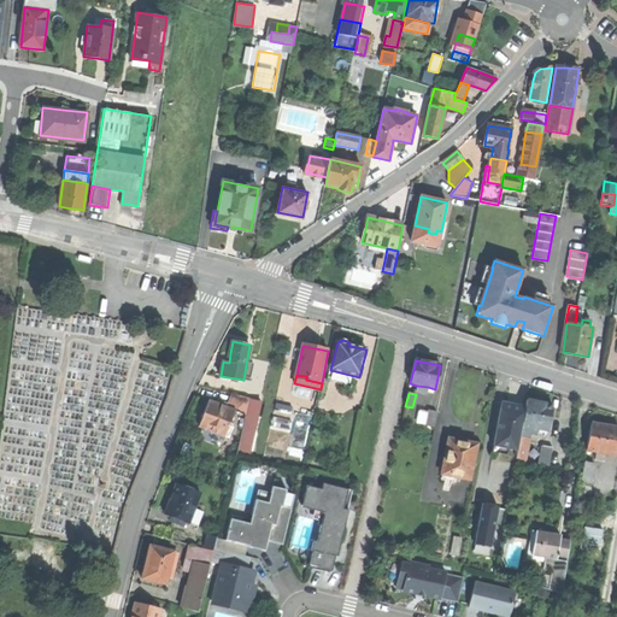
[(235,394),(234,401),(248,405),(248,400),(250,398),(235,394)]
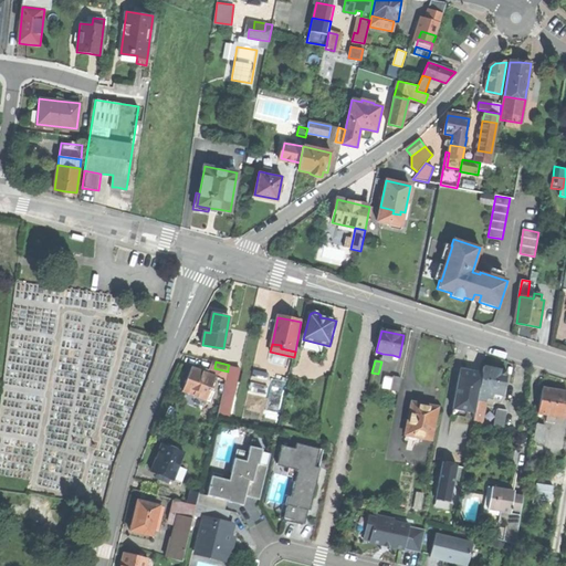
[(182,391),(206,400),(209,390),(215,375),(190,367),(187,379),(182,391)]
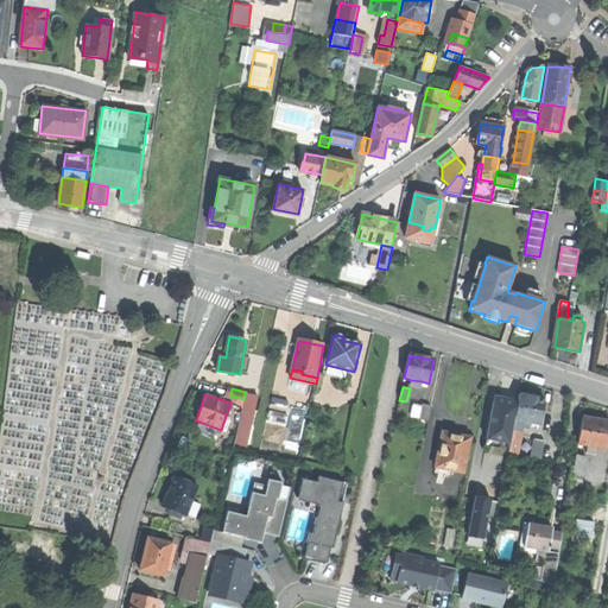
[(245,399),(242,409),(255,412),(258,398),(245,394),(245,399)]
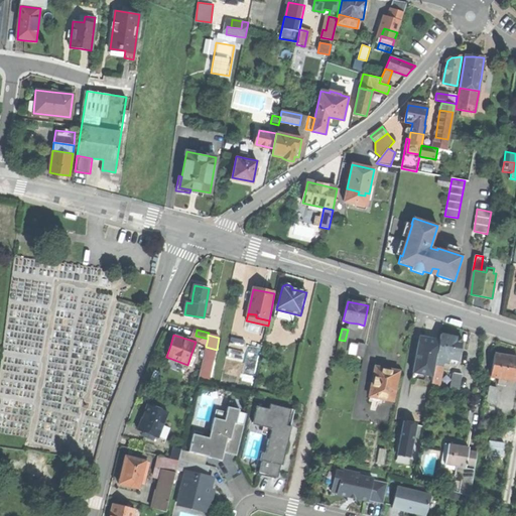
[(448,359),(458,360),(462,339),(453,338),(440,335),(439,341),(436,356),(448,359)]
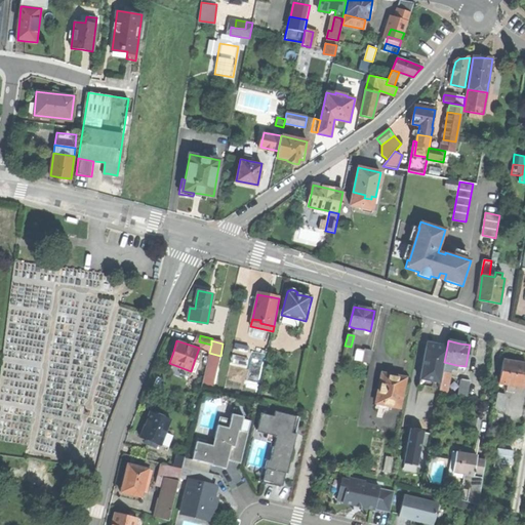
[(236,342),(232,358),(246,362),(250,347),(236,342)]
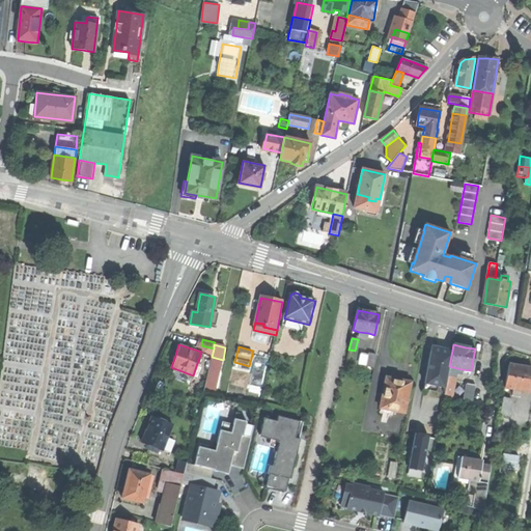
[(436,383),(446,385),(448,375),(449,366),(452,351),(436,347),(435,354),(430,353),(425,384),(435,386),(436,383)]
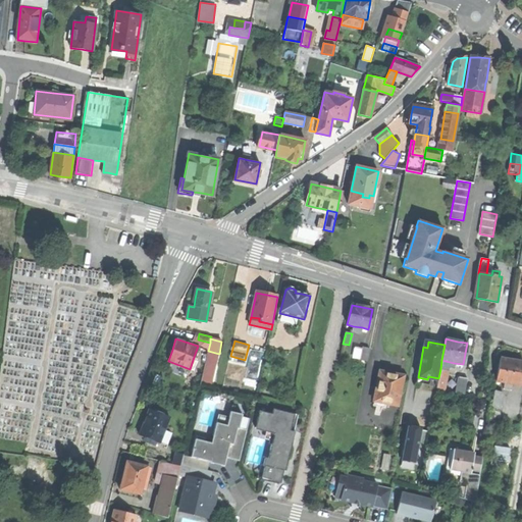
[(370,350),(363,348),(360,361),(368,362),(370,350)]
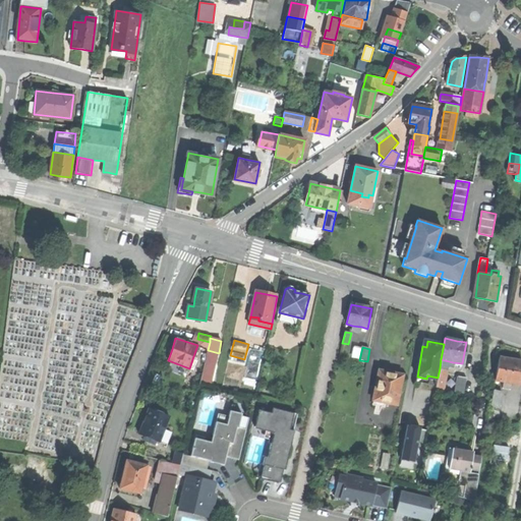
[(200,384),(212,386),(219,353),(208,350),(200,384)]
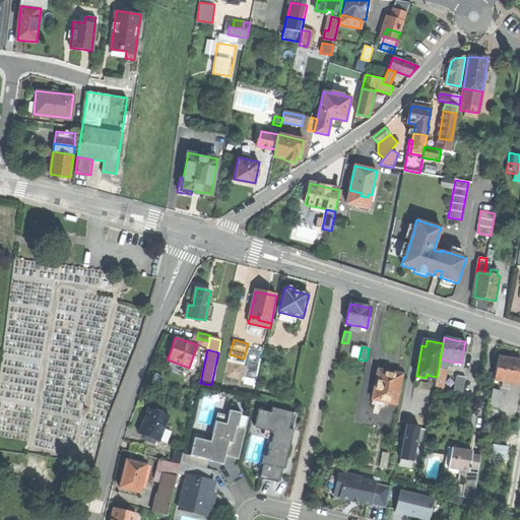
[(495,380),(518,384),(519,373),(519,361),(508,360),(498,358),(495,380)]
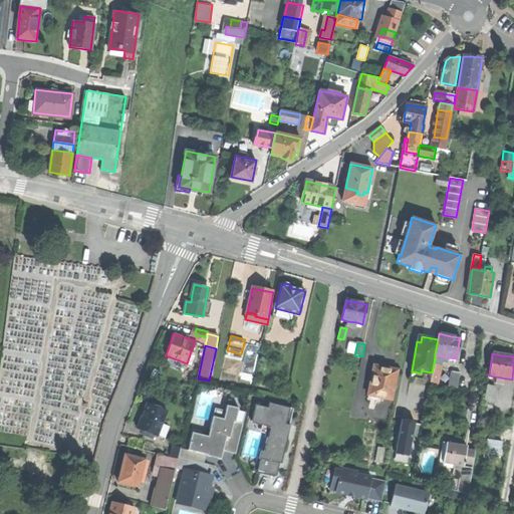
[(446,362),(447,357),(435,354),(434,363),(441,364),(442,361),(446,362)]
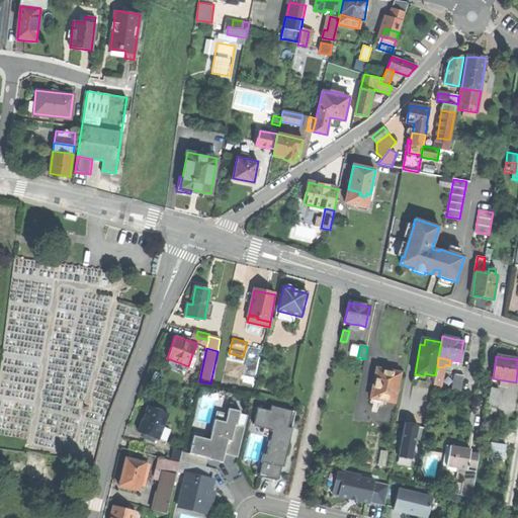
[(440,389),(444,367),(437,366),(435,375),(433,385),(437,386),(437,389),(440,389)]
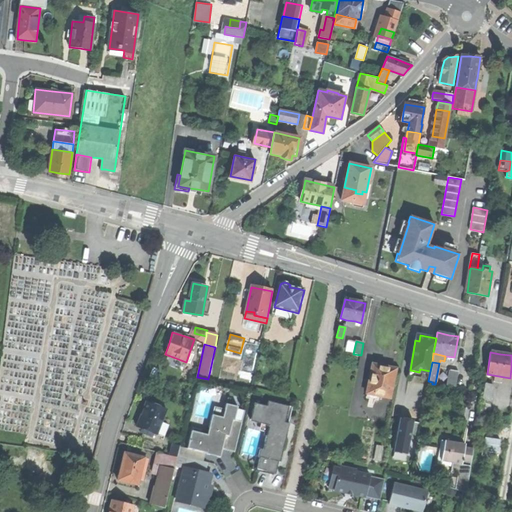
[(384,367),(373,365),(367,393),(378,396),(390,398),(395,370),(384,367)]
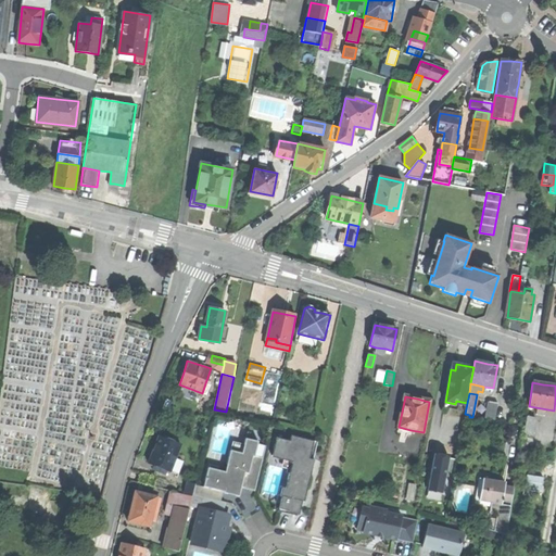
[(191,397),(187,412),(196,414),(200,401),(191,397)]
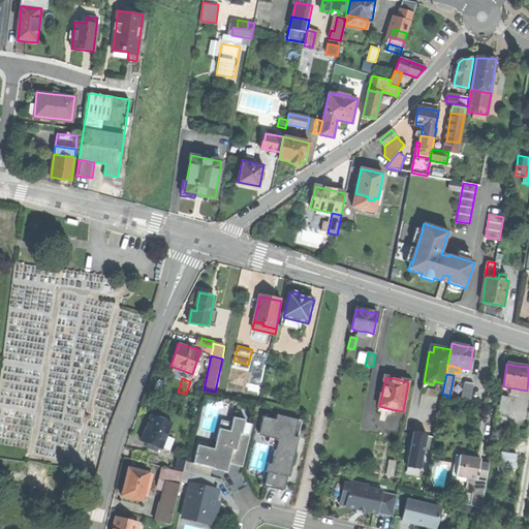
[(462,399),(470,401),(473,384),(465,383),(462,399)]
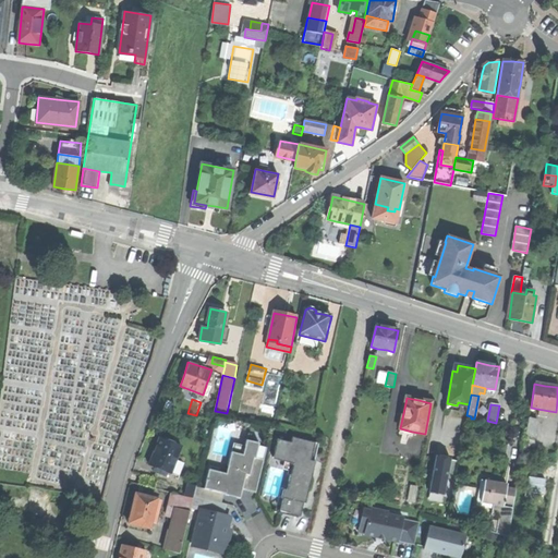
[(525,436),(535,437),(537,420),(529,417),(525,436)]
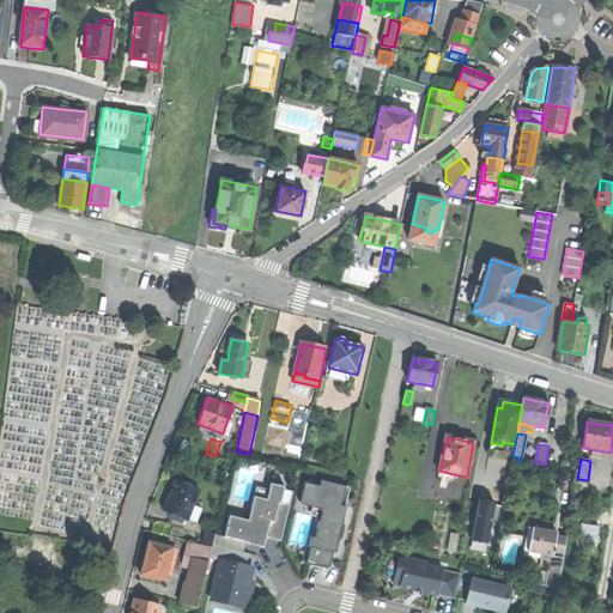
[(304,483),(299,501),(313,504),(313,507),(326,510),(317,540),(313,539),(307,563),(314,565),(325,568),(331,544),(337,545),(346,507),(344,507),(349,486),(323,480),(322,486),(304,483)]
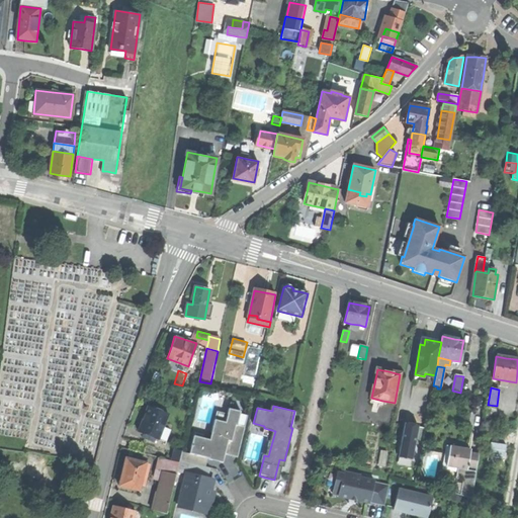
[(144,419),(139,431),(147,434),(146,438),(150,440),(152,436),(159,439),(168,414),(148,407),(144,419)]
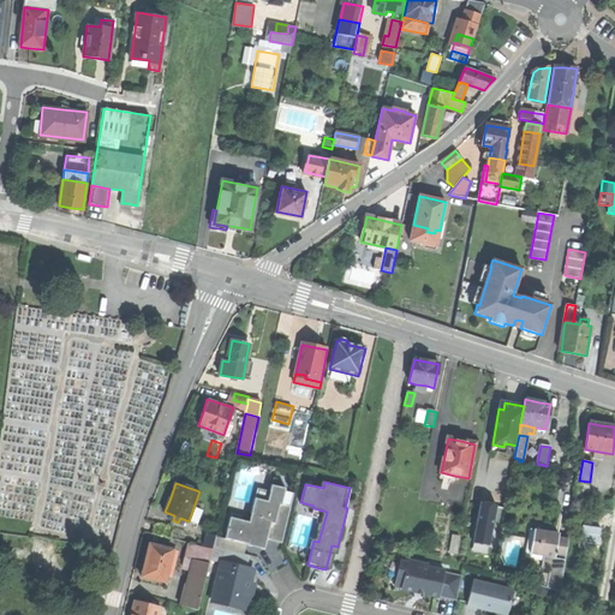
[(230,517),(225,538),(251,544),(252,539),(258,542),(266,543),(267,538),(282,542),(291,506),(280,503),(284,487),(269,483),(268,490),(266,500),(254,497),(249,520),(230,517)]
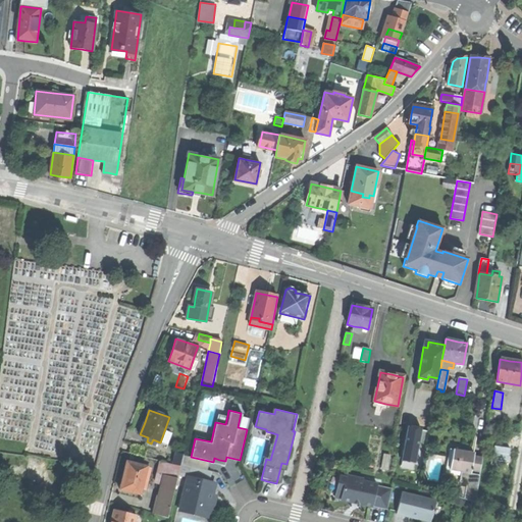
[(217,414),(215,422),(225,424),(227,416),(217,414)]
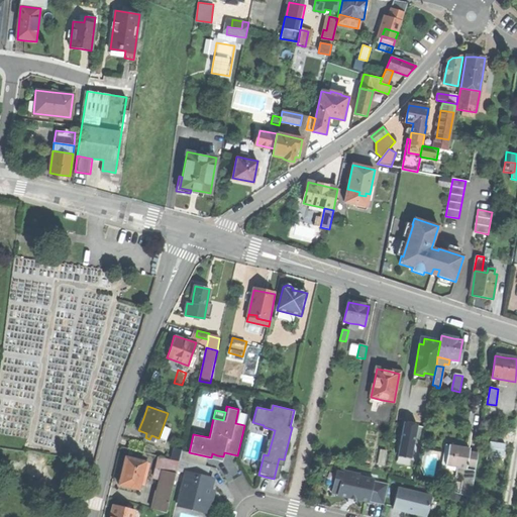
[(399,455),(412,458),(419,425),(406,423),(399,455)]
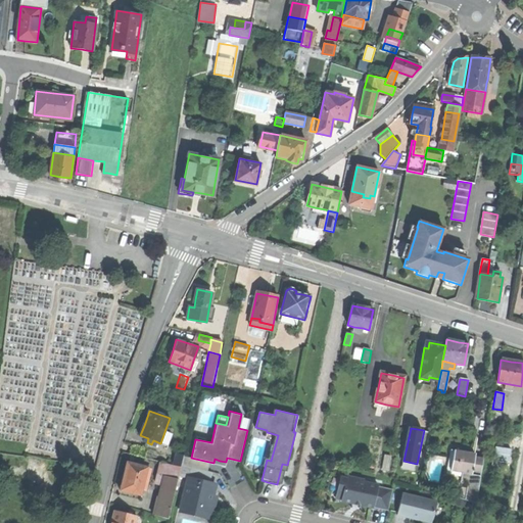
[(130,454),(145,458),(147,448),(132,444),(130,454)]
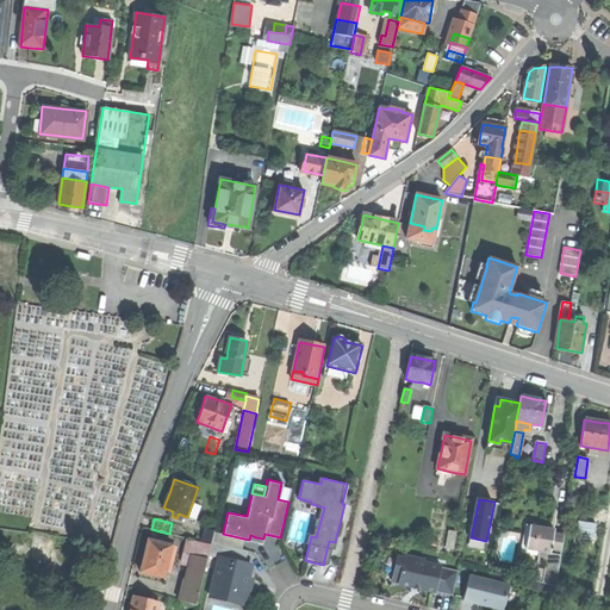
[(521,552),(539,555),(539,552),(526,549),(530,526),(527,524),(521,552)]
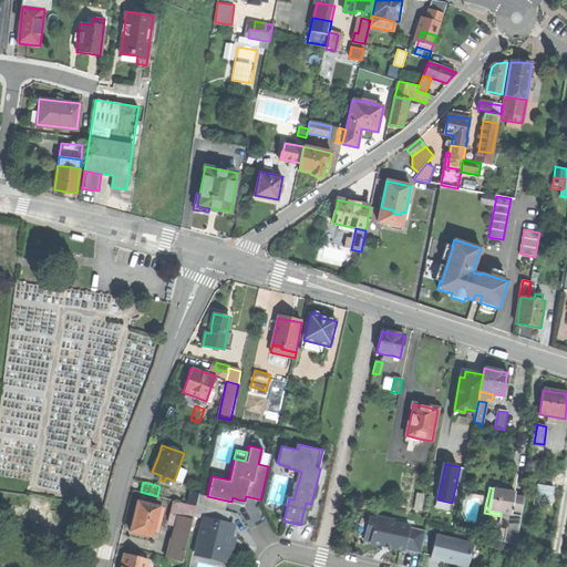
[(505,491),(493,488),(488,511),(501,513),(512,515),(512,512),(522,513),(524,497),(515,496),(515,493),(505,491)]
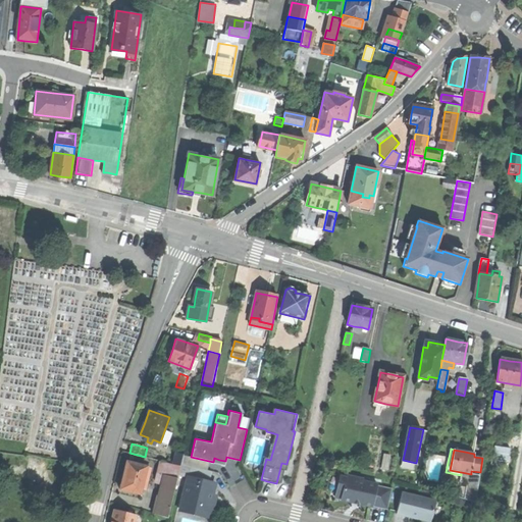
[(177,453),(174,464),(181,465),(181,463),(185,454),(177,453)]
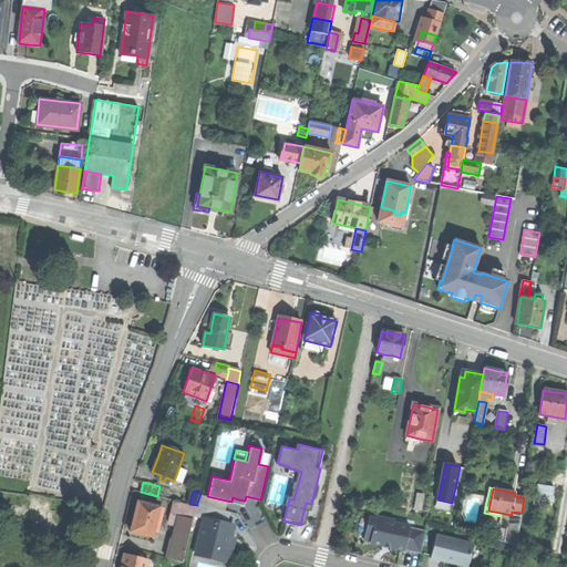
[(175,501),(172,514),(178,516),(194,519),(195,516),(197,505),(189,504),(175,501)]
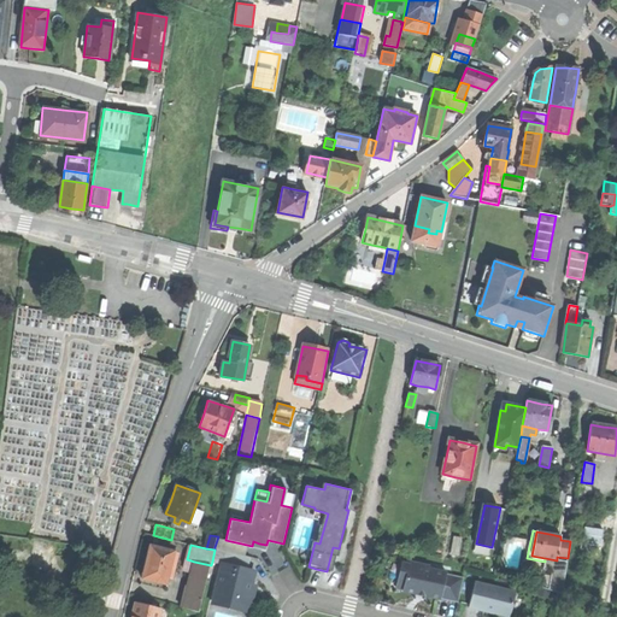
[(142,579),(166,583),(174,552),(150,546),(146,563),(142,579)]
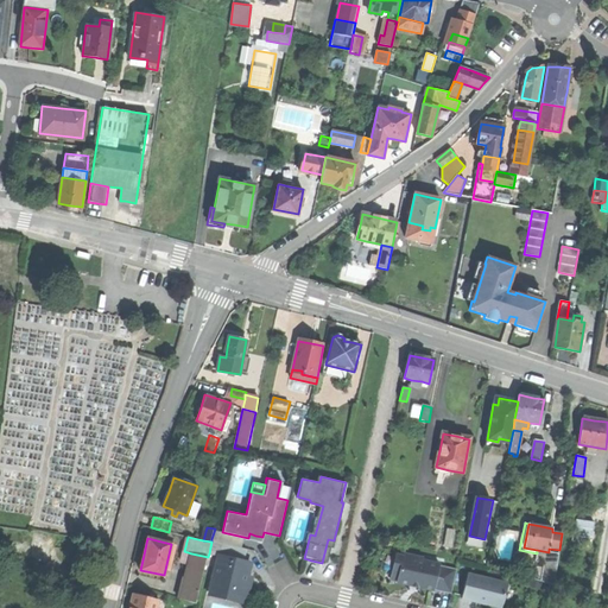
[(210,588),(246,596),(248,587),(251,577),(247,576),(244,575),(247,562),(244,561),(246,548),(211,539),(211,542),(209,553),(219,556),(210,588)]
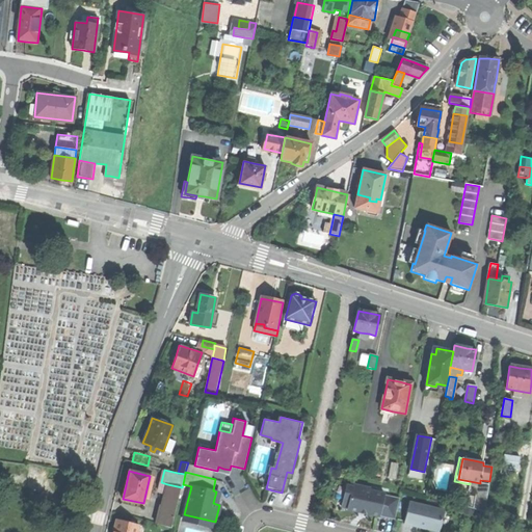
[(489,484),(480,483),(470,481),(470,484),(469,490),(475,491),(472,509),(484,512),(489,484)]
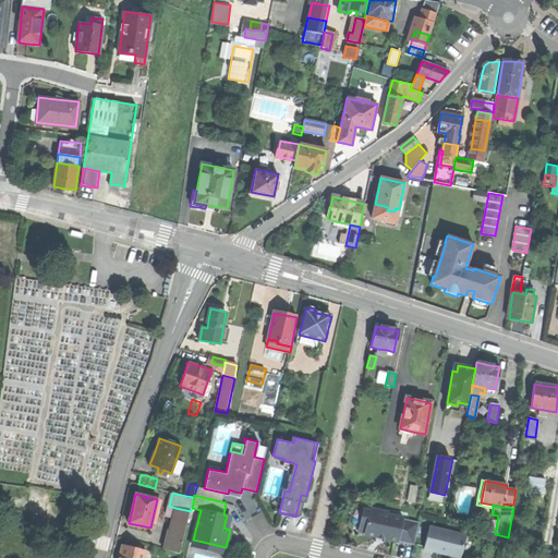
[(363,508),(360,521),(366,523),(364,533),(376,536),(397,542),(398,540),(402,518),(403,517),(387,512),(387,510),(372,507),(371,509),(363,508)]
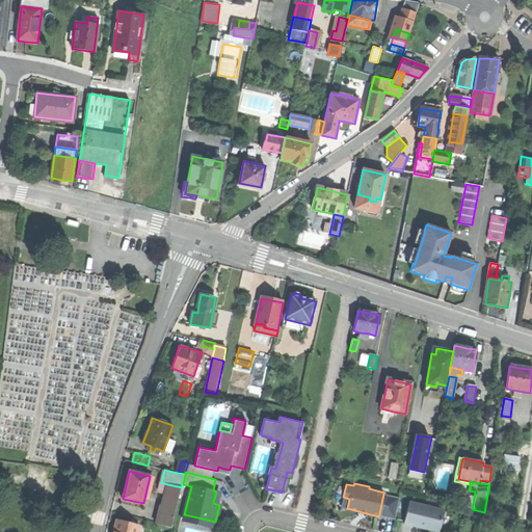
[(173,527),(182,487),(167,484),(158,524),(173,527)]
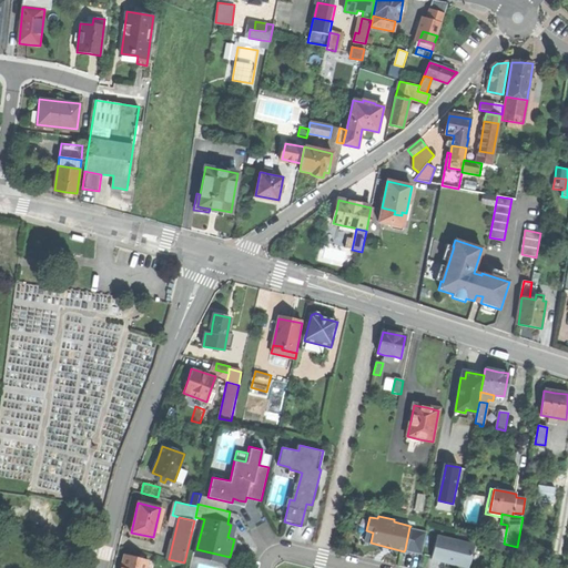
[(426,531),(409,527),(405,549),(421,553),(426,531)]
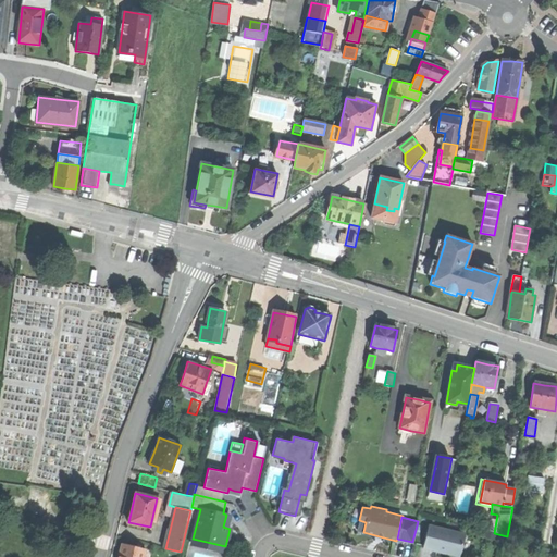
[(429,525),(423,548),(438,552),(459,556),(467,556),(472,535),(429,525)]
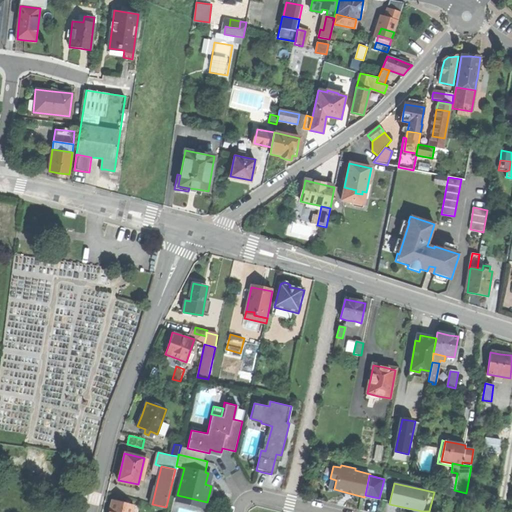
[(109,511),(131,511),(133,504),(112,500),(109,511)]
